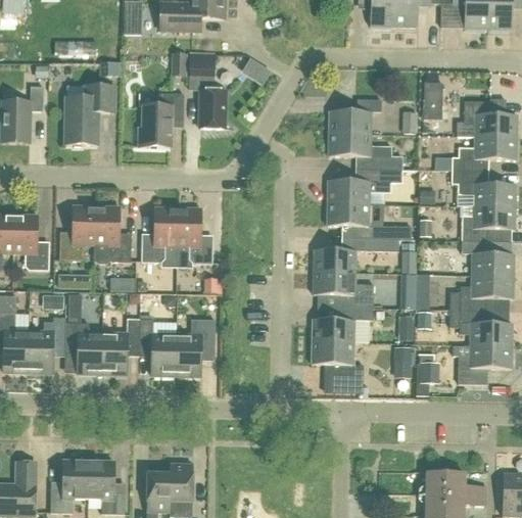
[(190,0),(190,4),(160,4),(159,29),(202,30),(202,17),(226,17),(226,0),(190,0)]
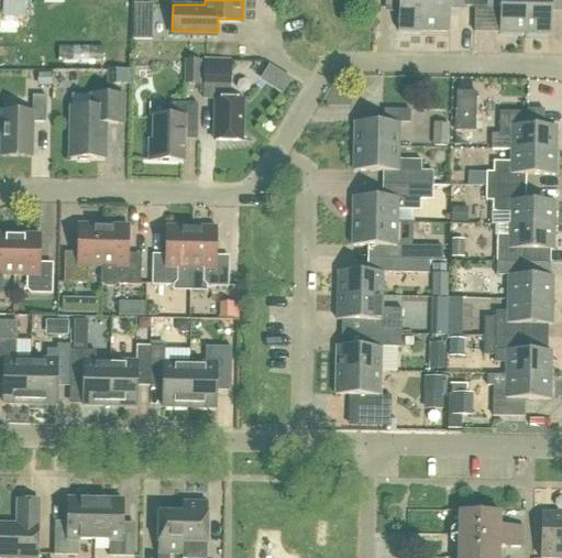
[(425,29),(425,0),(387,0),(387,4),(400,4),(399,28),(425,29)]
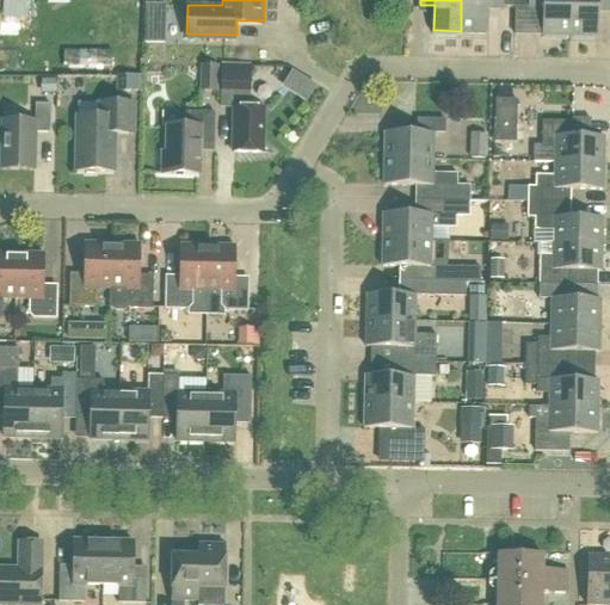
[(517,5),(517,0),(461,0),(461,31),(490,31),(490,6),(504,6),(504,5),(517,5)]
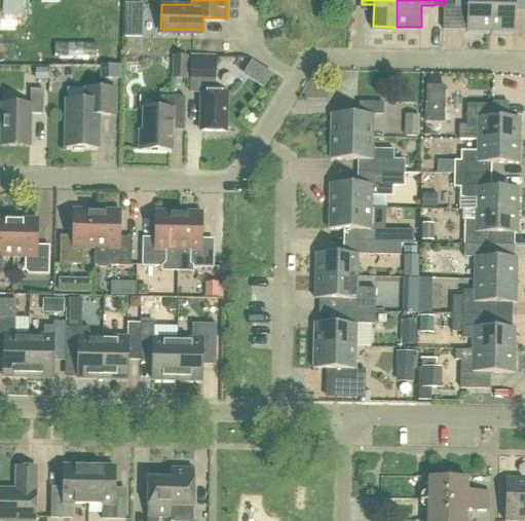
[(491,29),(491,0),(445,0),(445,4),(456,4),(456,6),(467,6),(467,28),(491,29)]
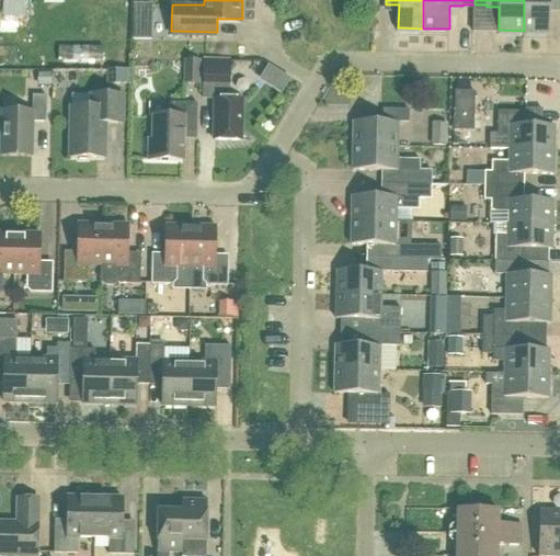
[(524,0),(524,31),(550,31),(550,8),(559,8),(559,0),(524,0)]
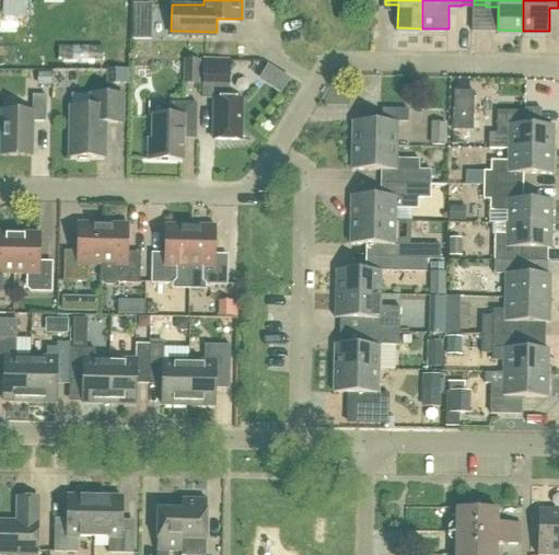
[(85,45),(85,61),(102,61),(102,44),(85,45)]
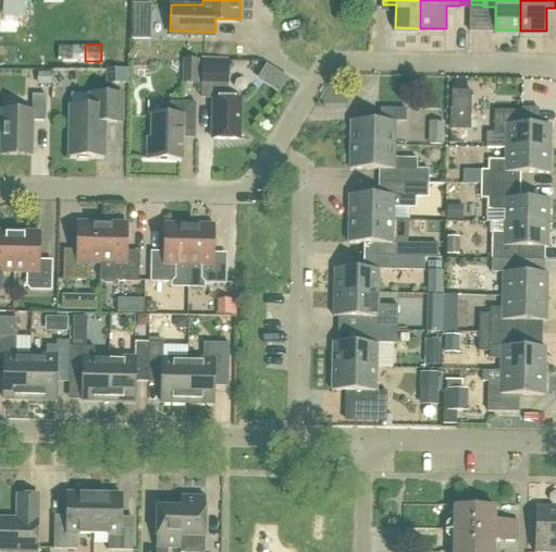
[(197,81),(198,56),(182,56),(181,81),(197,81)]
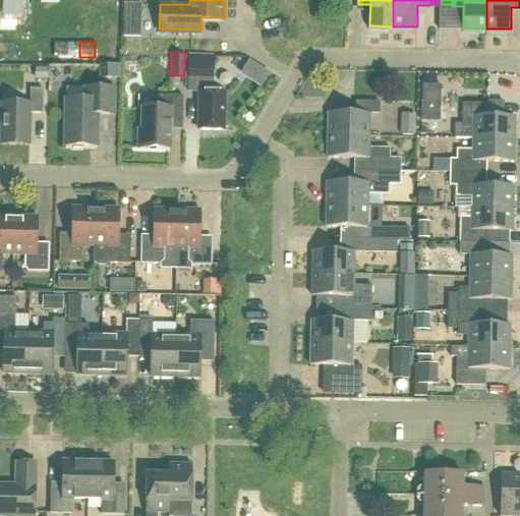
[(224,127),(225,90),(213,90),(214,53),(188,52),(188,74),(200,74),(199,127),(224,127)]
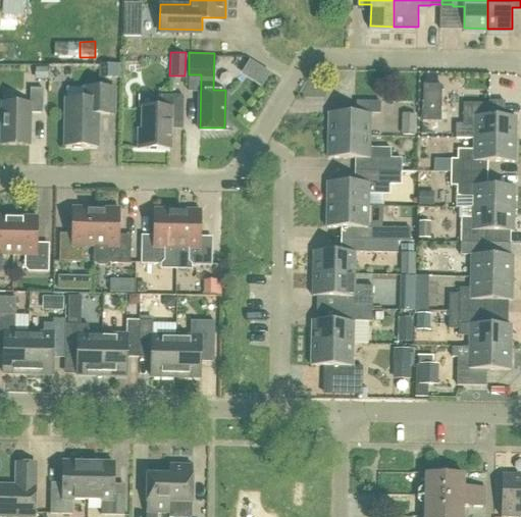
[(99,62),(99,76),(120,75),(120,61),(99,62)]
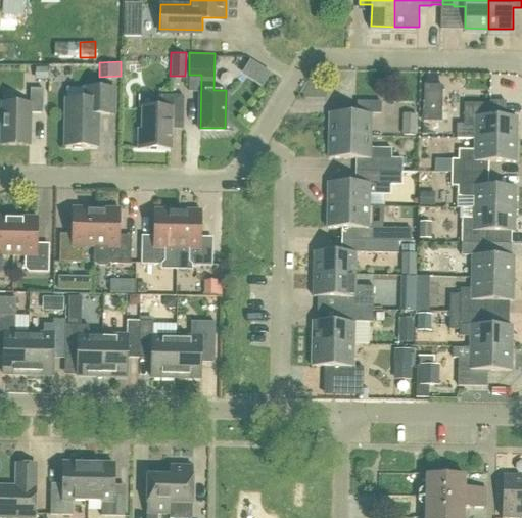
[(36,65),(36,77),(48,77),(48,65),(36,65)]
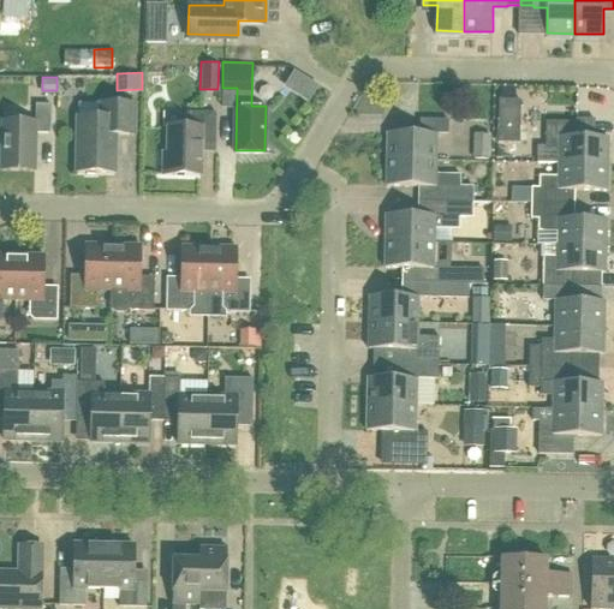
[(499,139),(520,141),(520,97),(500,97),(499,139)]
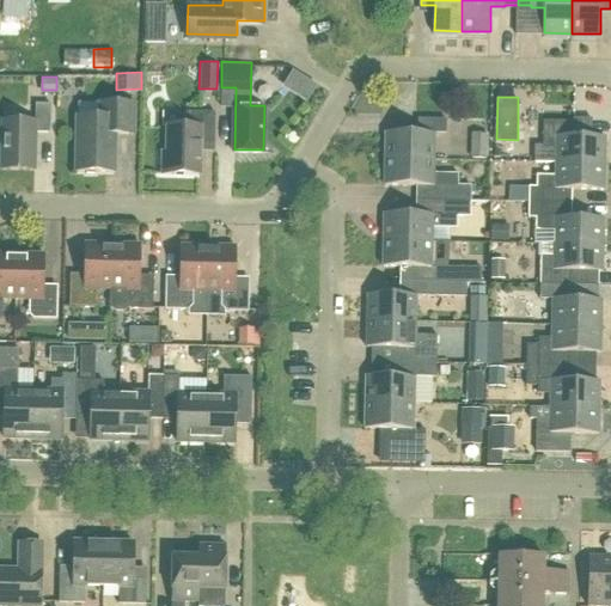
[(134,130),(135,99),(99,99),(99,114),(78,112),(77,167),(86,169),(86,170),(96,170),(96,169),(115,169),(116,130),(134,130)]
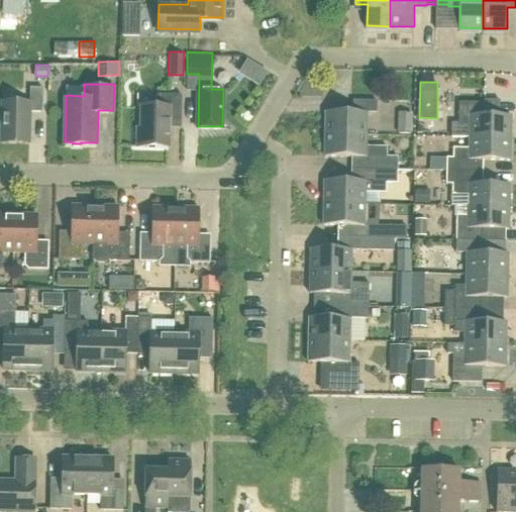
[(42,109),(43,85),(30,85),(30,100),(2,99),(1,140),(29,140),(30,109),(42,109)]
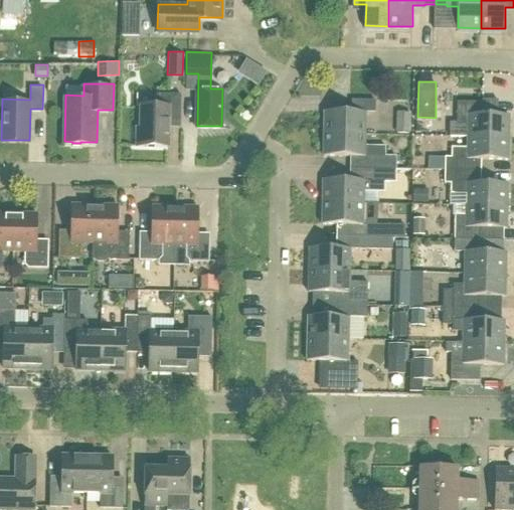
[(181,117),(181,92),(155,92),(155,103),(141,103),(141,143),(168,144),(169,117),(181,117)]
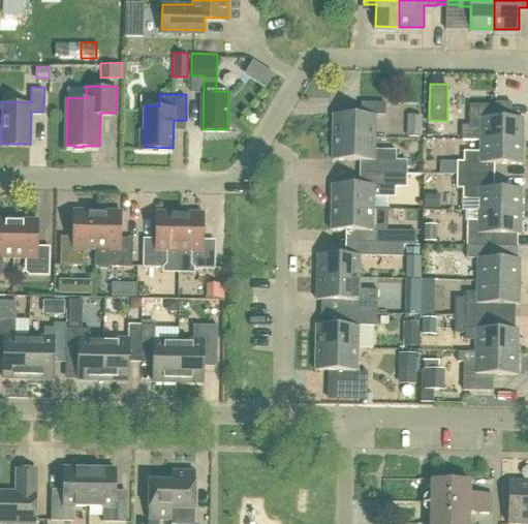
[(333,134),(375,135),(376,112),(386,112),(386,99),(362,99),(362,112),(334,111),(333,134)]
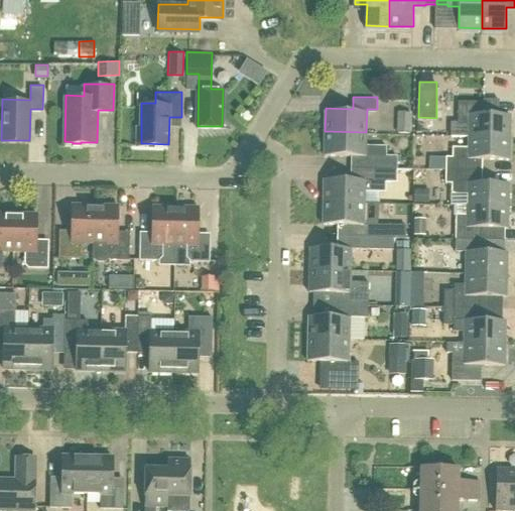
[(470,135),(511,136),(511,114),(491,113),(491,98),(485,98),(484,101),(460,100),(459,121),(453,121),(452,134),(470,135)]
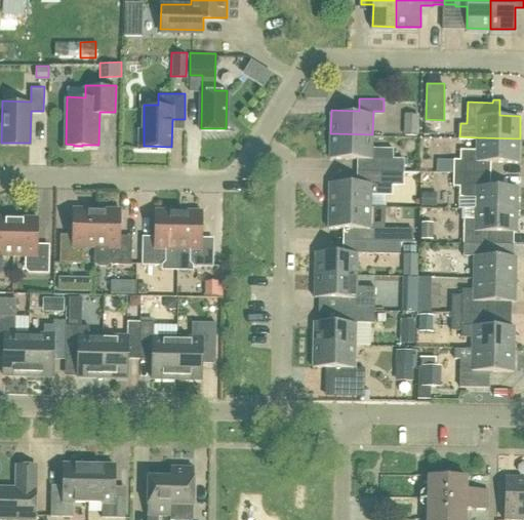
[(418,133),(418,112),(404,112),(403,132),(418,133)]
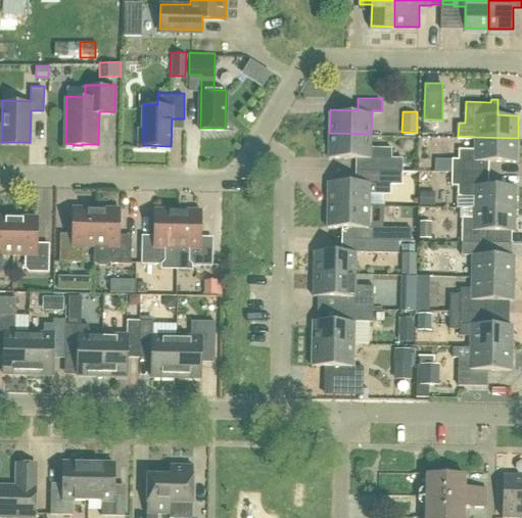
[(371,145),(371,134),(329,133),(329,155),(376,156),(376,169),(402,170),(402,155),(392,155),(392,145),(371,145)]
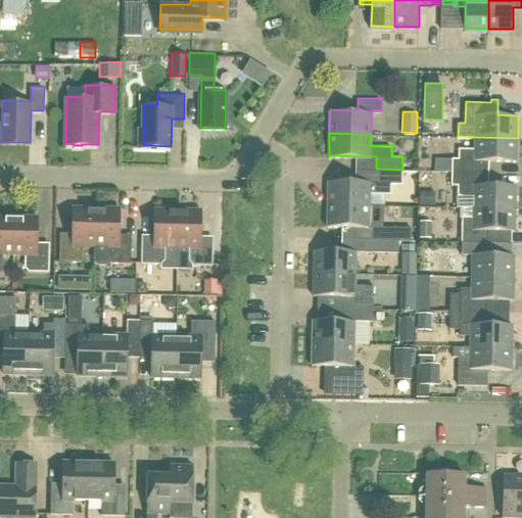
[(490,159),(517,159),(518,138),(476,137),(475,148),(459,148),(459,158),(454,158),(453,171),(489,172),(490,159)]
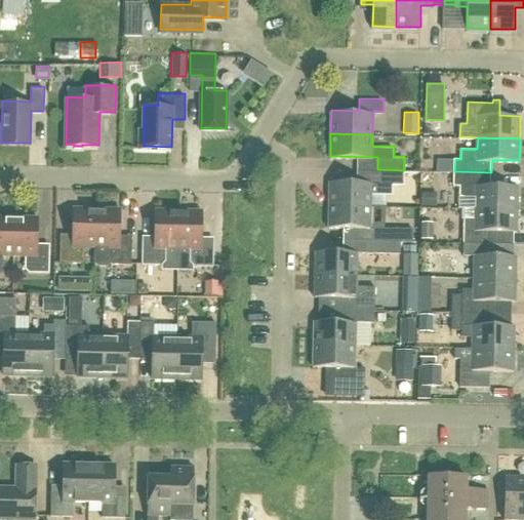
[(437,171),(454,171),(455,159),(437,158),(437,171)]
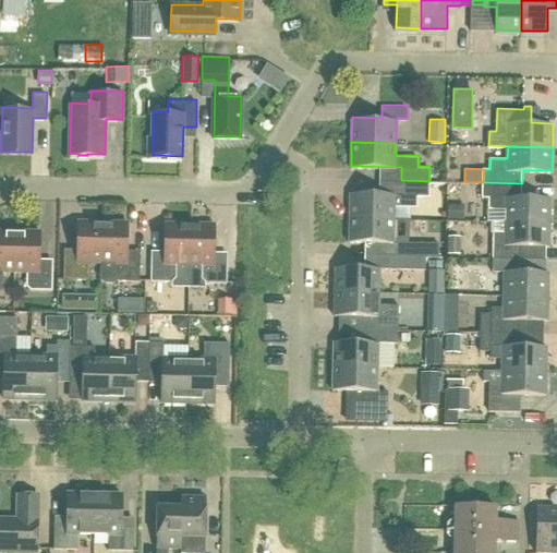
[(430,194),(430,181),(401,180),(400,192),(350,191),(350,216),(395,216),(395,204),(418,205),(418,194),(430,194)]
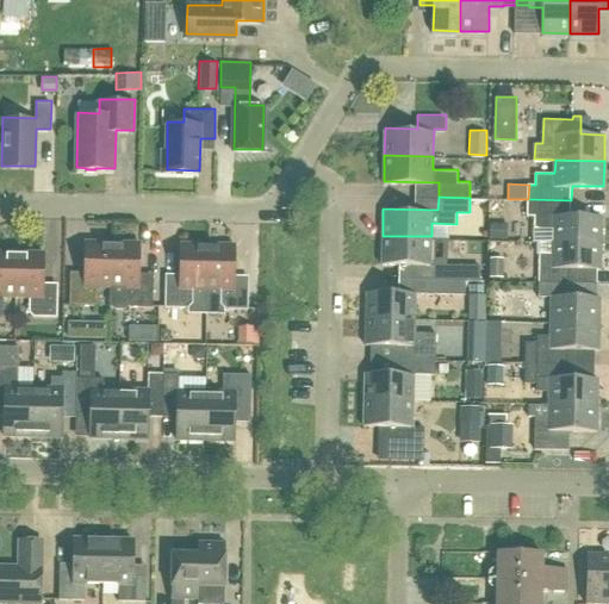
[(571,213),(571,200),(528,199),(528,213),(535,215),(534,226),(553,228),(553,240),(602,241),(603,215),(571,213)]
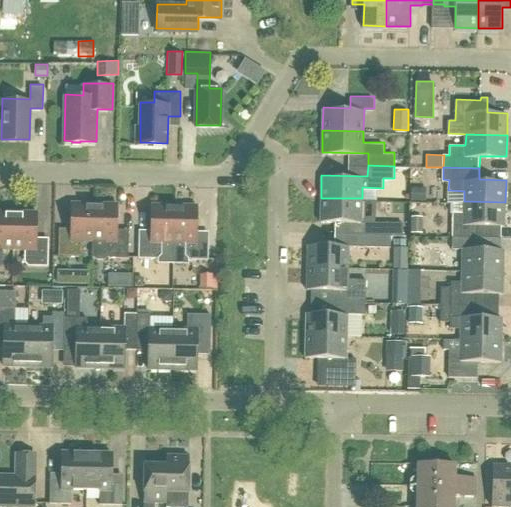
[(411,184),(410,198),(420,198),(420,184),(411,184)]
